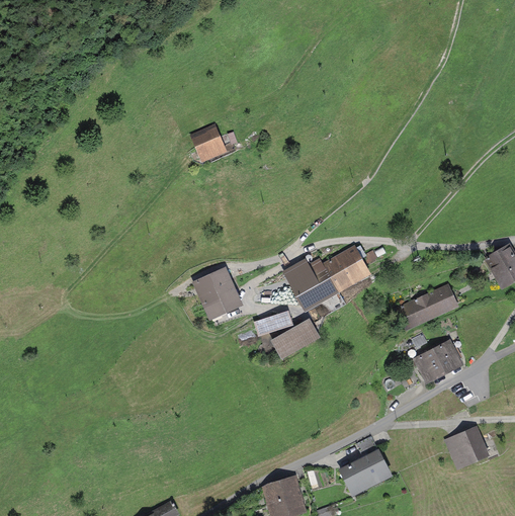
[(222,125),(189,139),(199,164),(233,151),(222,125)]
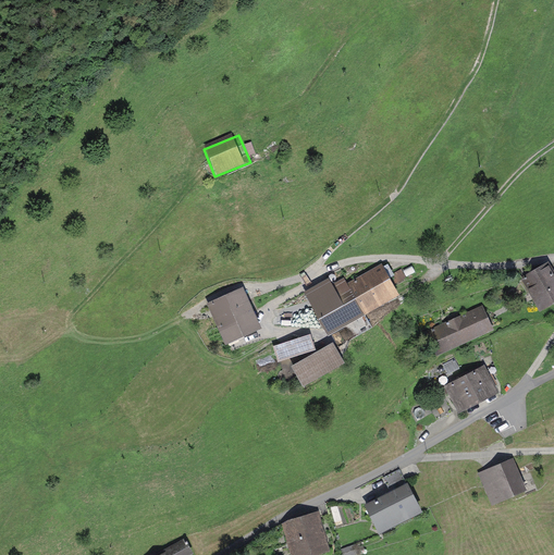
[(553,264),(524,280),(540,312),(553,305),(553,264)]
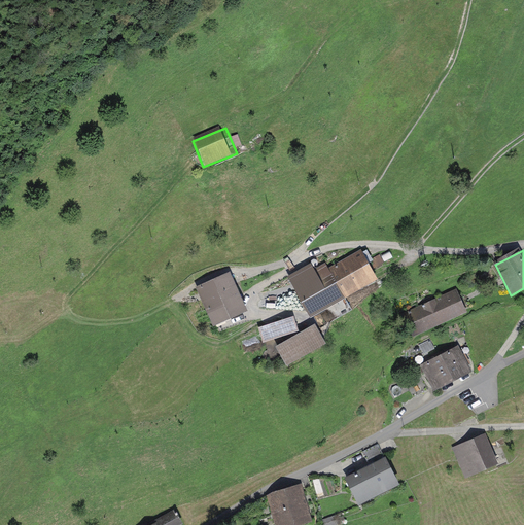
[(311,265),(289,278),(311,315),(375,278),(360,252),(318,277),(311,265)]
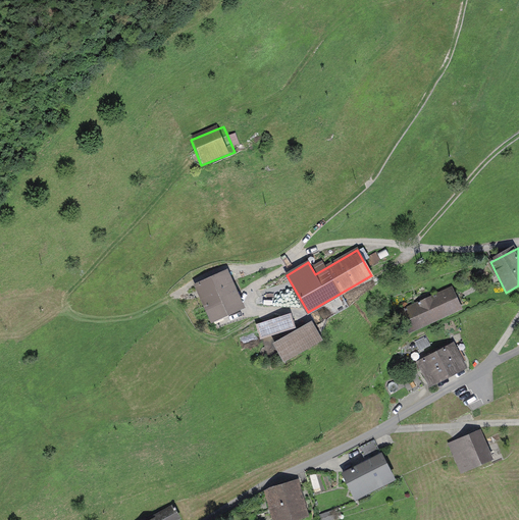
[(229,271),(197,282),(210,321),(244,311),(229,271)]
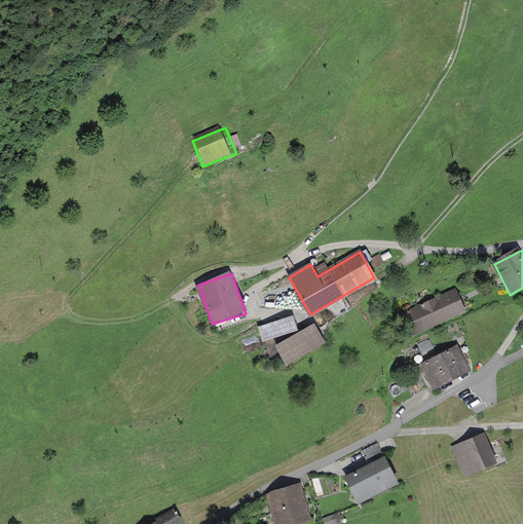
[(456,288),(402,311),(412,336),(467,312),(456,288)]
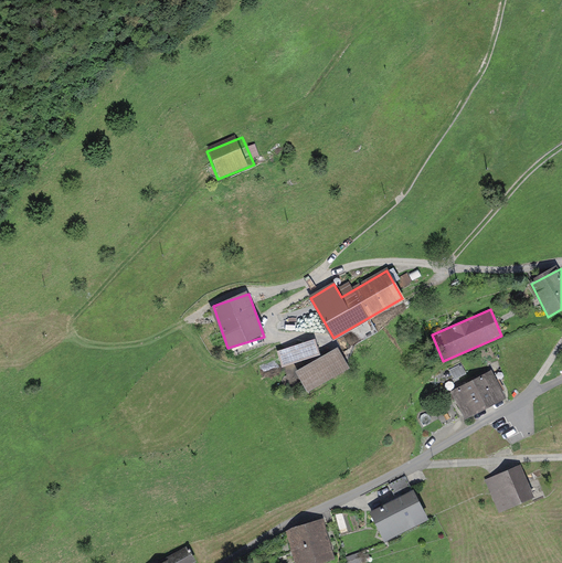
[(337,348),(295,371),(306,391),(347,368),(337,348)]
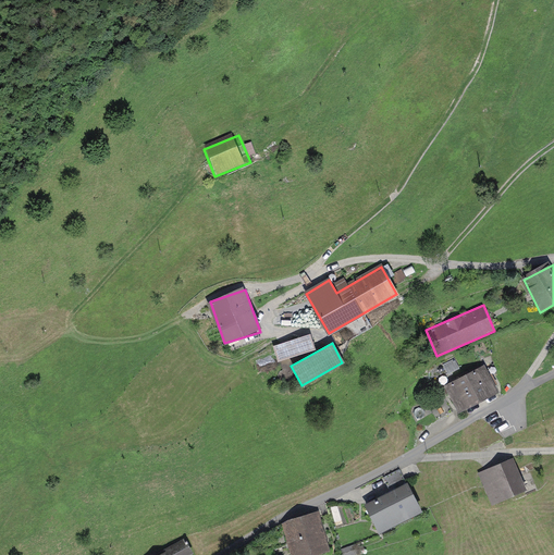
[(489,361),(446,383),(460,412),(504,391),(489,361)]
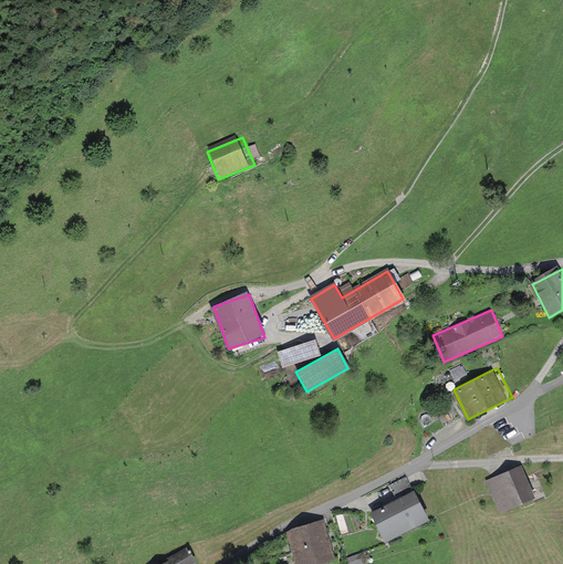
[(529,467),(491,479),(502,513),(540,501),(529,467)]
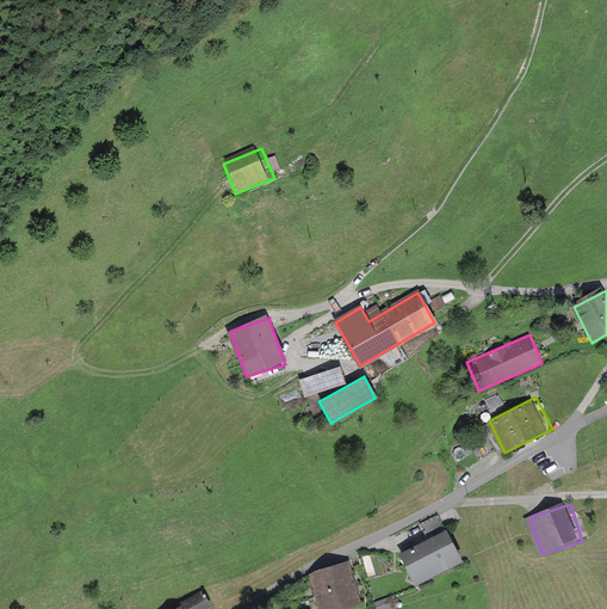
[(447,534),(407,555),(421,582),(462,560),(447,534)]
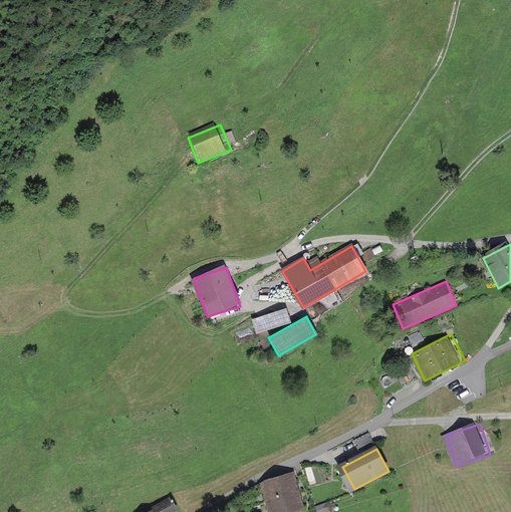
[(298,475),(261,483),(267,511),(305,511),(298,475)]
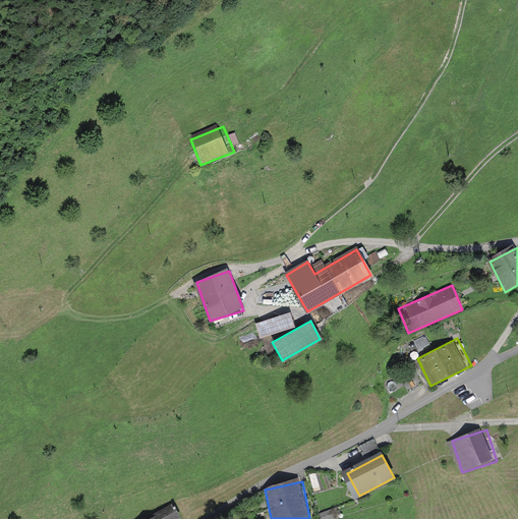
[(183,518),(175,502),(141,518),(183,518)]
